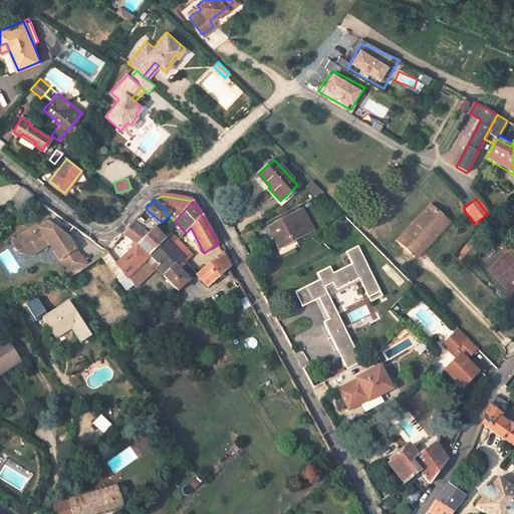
[(449,223),(430,206),(399,240),(413,254),(435,231),(438,234),(449,223)]
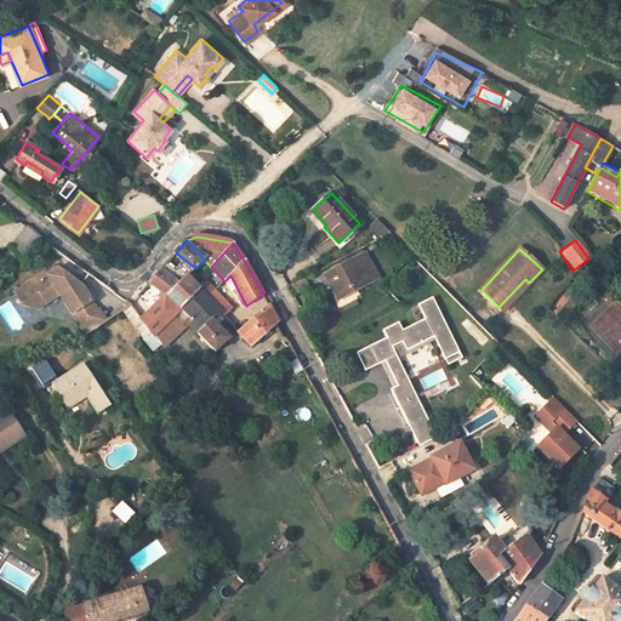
[(364,256),(325,277),(335,296),(353,286),(357,291),(377,280),(364,256)]
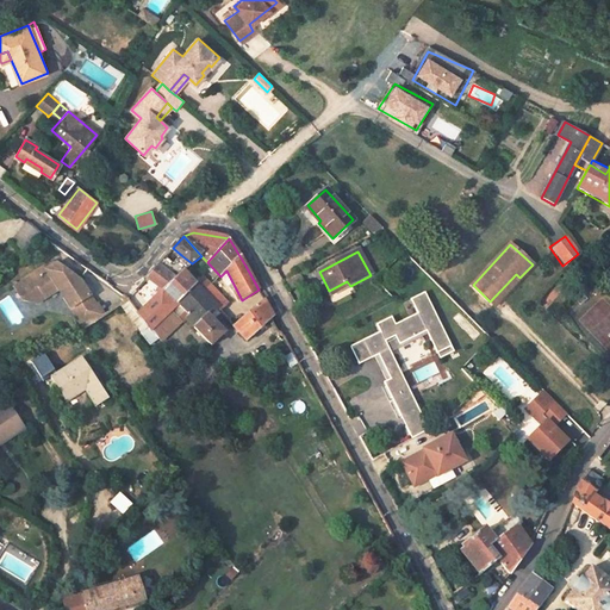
[(181,255),(168,268),(178,277),(184,271),(192,263),(181,255)]
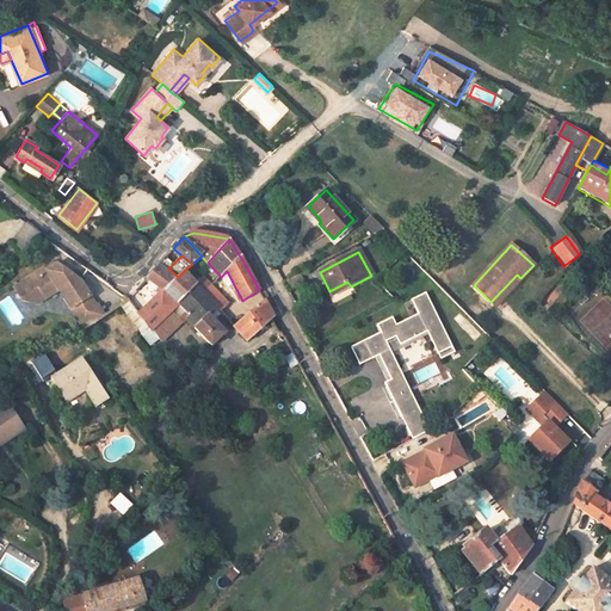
[(74,281),(68,273),(60,266),(35,282),(32,279),(22,287),(20,285),(16,288),(25,301),(34,303),(38,300),(47,295),(49,300),(61,294),(66,301),(72,297),(82,314),(76,319),(84,328),(103,315),(78,278),(74,281)]
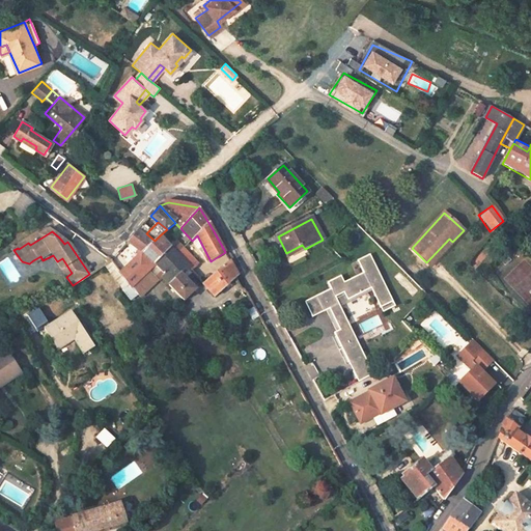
[(138,232),(130,243),(142,252),(151,244),(138,232)]
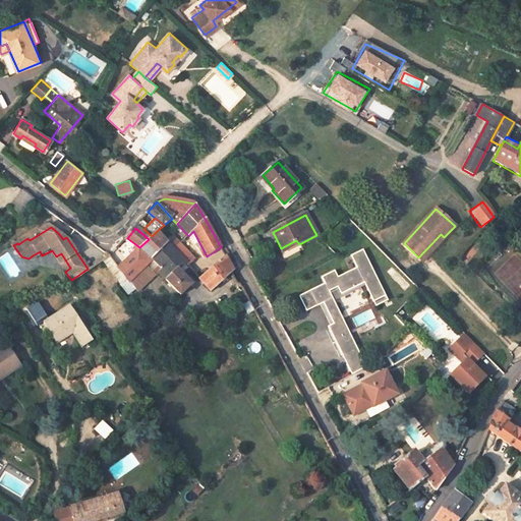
[(168,242),(157,231),(152,236),(149,239),(139,247),(152,258),(153,257),(167,243),(168,242)]
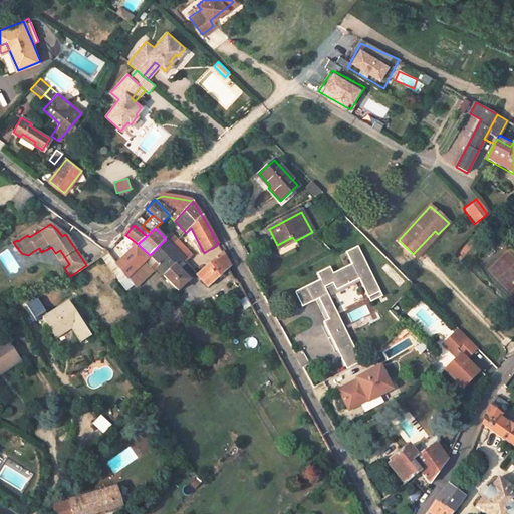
[(239,237),(243,244),(256,238),(252,230),(239,237)]
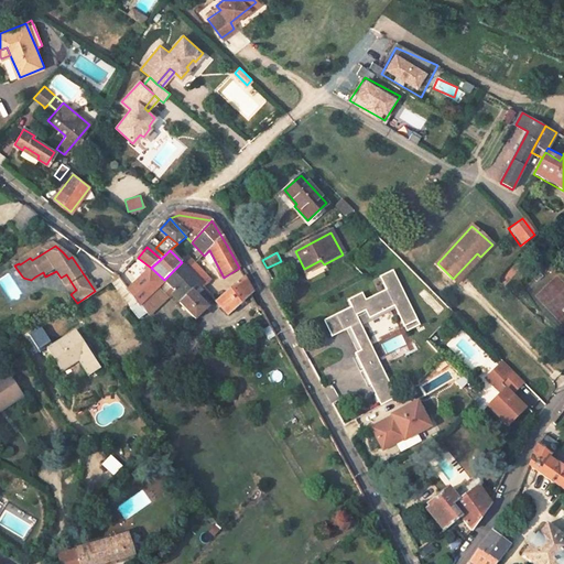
[(453,279),(457,283),(480,257),(477,253),(453,279)]
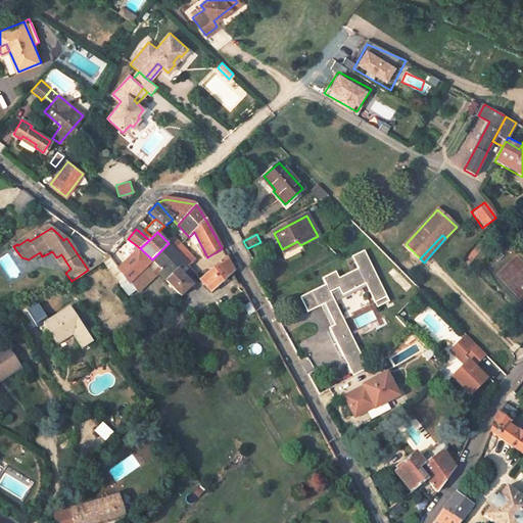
[(186,265),(193,258),(175,237),(169,243),(168,244),(186,265)]
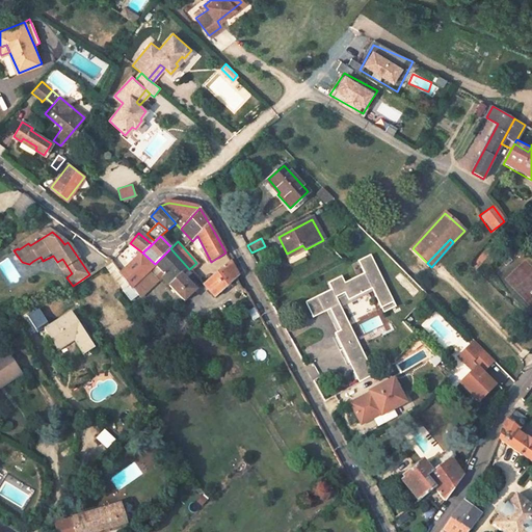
[(287,254),(289,259),(306,249),(302,245),(287,254)]
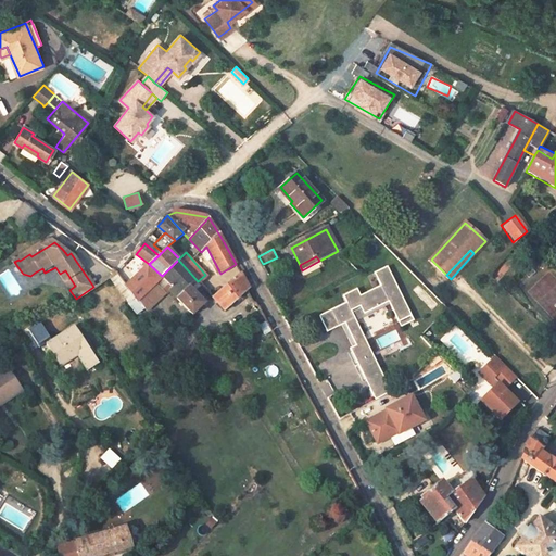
[(204,303),(197,297),(204,289),(198,281),(178,260),(163,275),(174,288),(169,291),(192,314),(203,304),(204,303)]
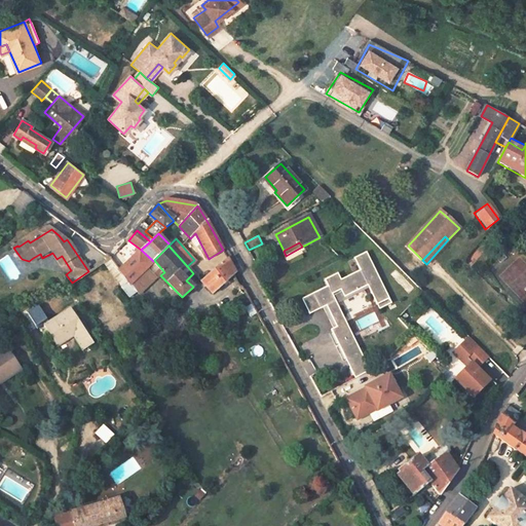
[(141,250),(124,265),(115,253),(111,258),(129,285),(148,266),(153,261),(141,250)]
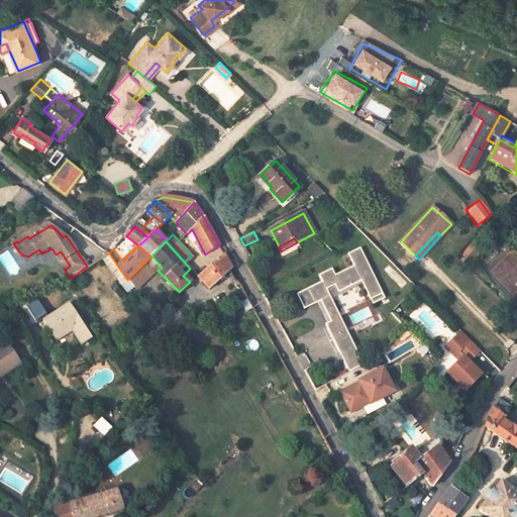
[(384,294),(360,249),(348,255),(354,267),(336,277),(332,271),(320,278),(323,284),(309,291),(317,306),(319,305),(322,303),(332,323),(329,325),(327,326),(343,356),(357,348),(332,300),(328,292),(327,291),(335,287),(336,288),(339,294),(363,282),(364,284),(372,300),(384,294)]
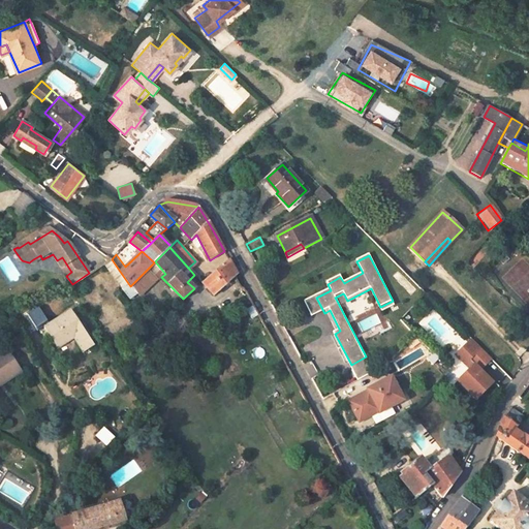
[(57,260),(66,276),(71,272),(62,257),(57,260)]
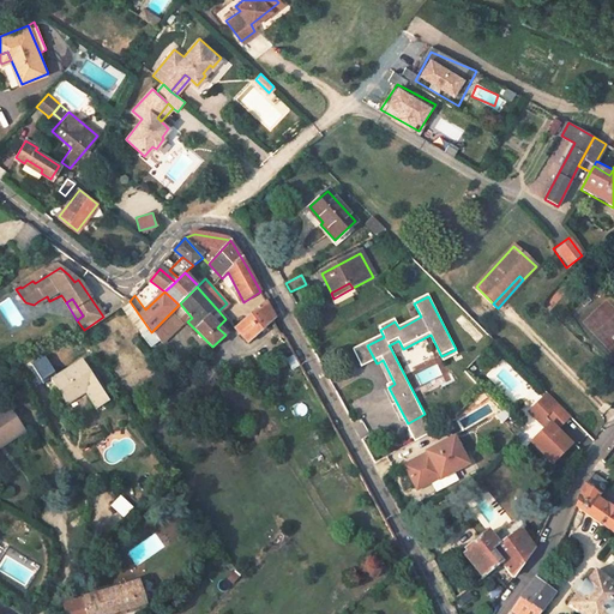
[(235,329),(248,343),(276,319),(266,302),(235,329)]
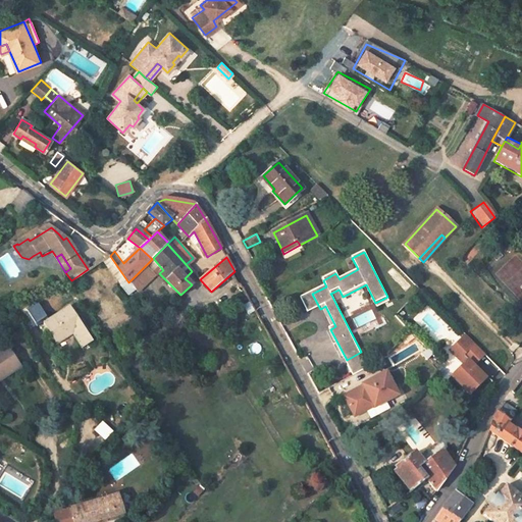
[(147,264),(157,276),(159,273),(163,270),(153,258),(152,259),(147,264)]
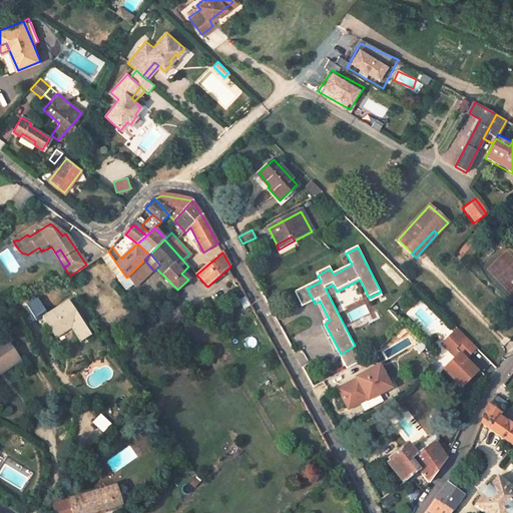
[(337,292),(334,286),(326,290),(330,298),(361,282),(360,280),(337,292)]
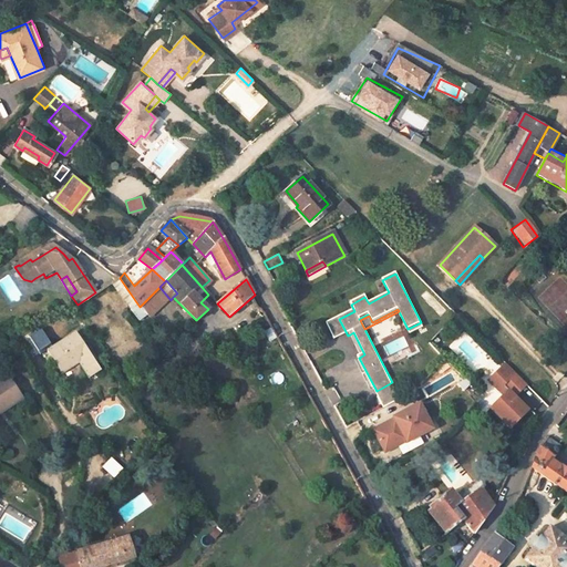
[(228,331),(207,310),(196,320),(214,339),(228,331)]
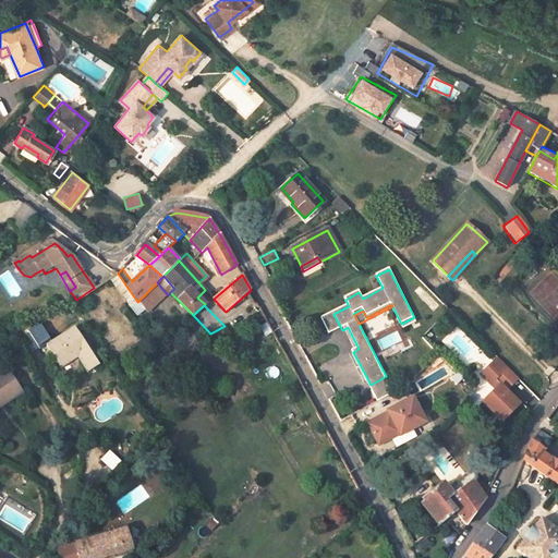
[(342,330),(334,314),(322,320),(330,336),(342,330)]
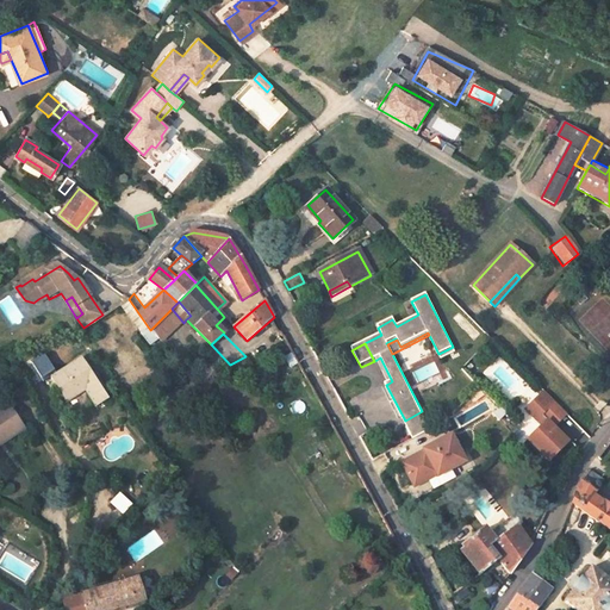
[(107,396),(82,356),(51,378),(57,388),(60,387),(67,399),(83,388),(94,405),(107,396)]
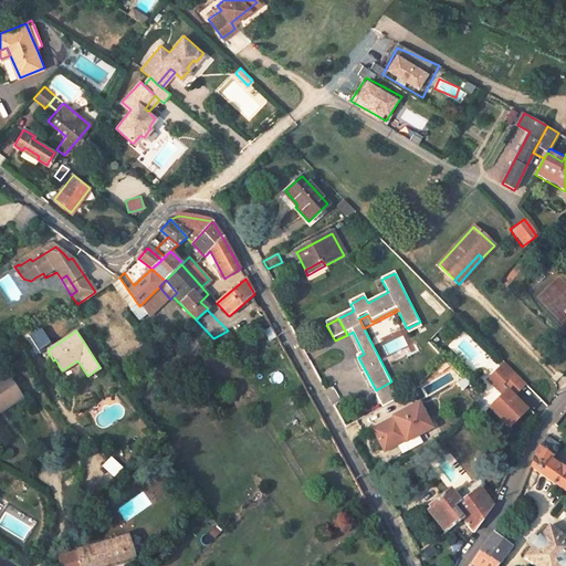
[(364,354),(353,332),(349,334),(360,356),(364,354)]
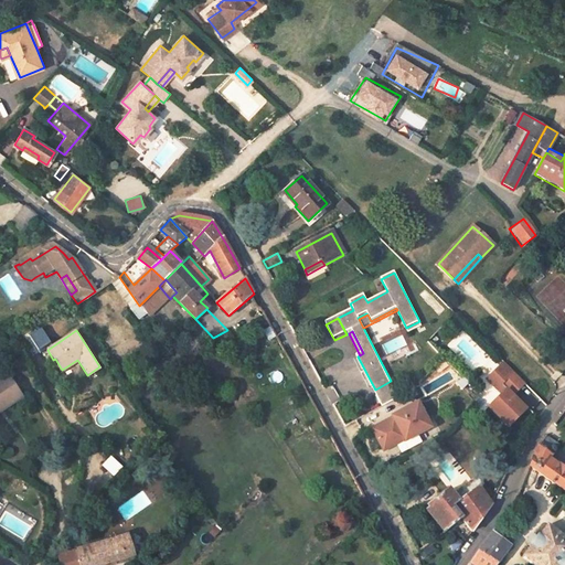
[(488,380),(503,395),(490,408),(510,428),(528,411),(514,397),(526,384),(505,363),(488,380)]
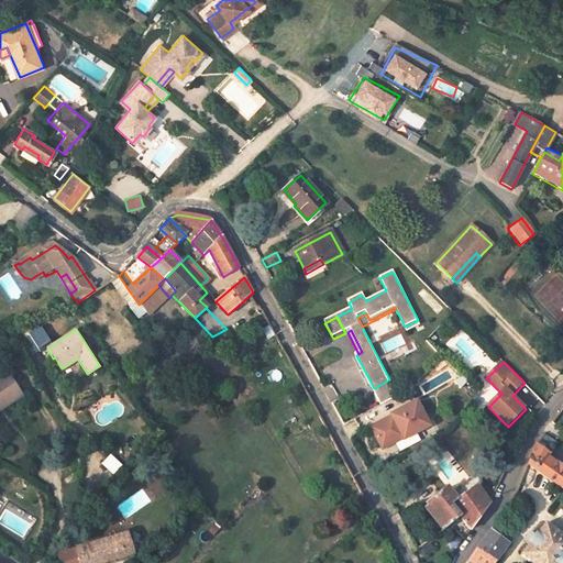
[(6,371),(0,374),(0,407),(0,408),(2,410),(22,395),(6,371)]
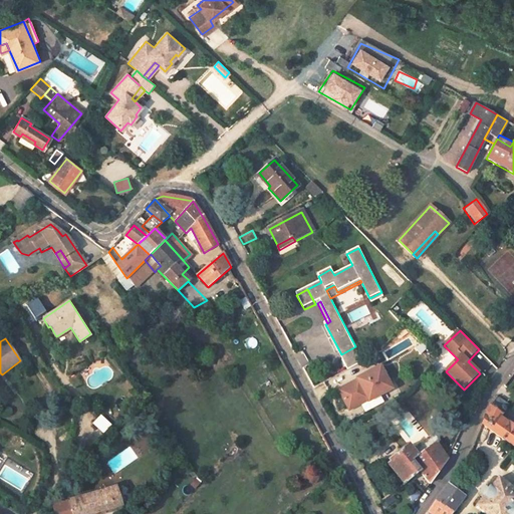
[(381,364),(359,377),(371,399),(394,387),(381,364)]
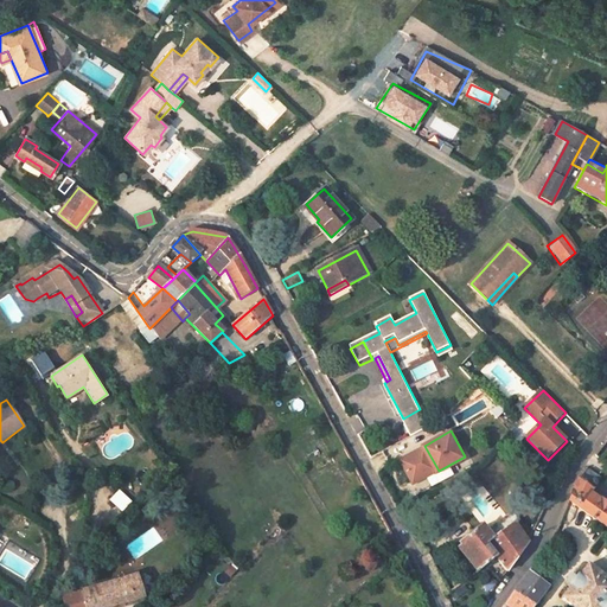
[(601,479),(590,471),(582,484),(593,491),(601,479)]
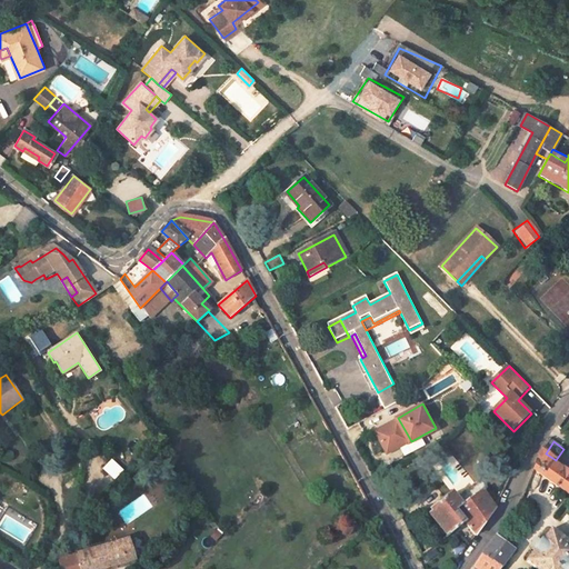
[(568,493),(568,473),(553,463),(556,460),(546,453),(542,450),(535,469),(568,493)]
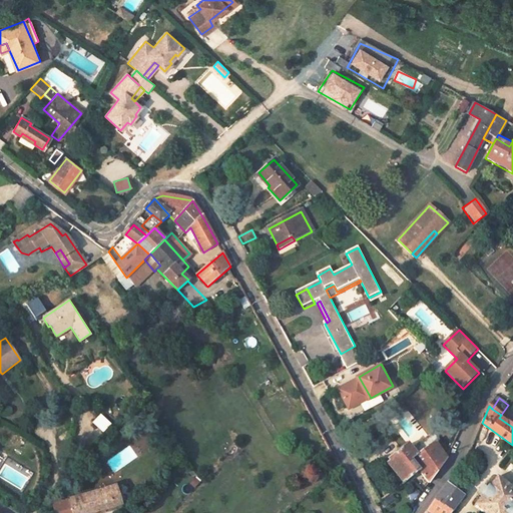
[(429,484),(447,459),(434,442),(416,455),(411,459),(420,471),(429,484)]
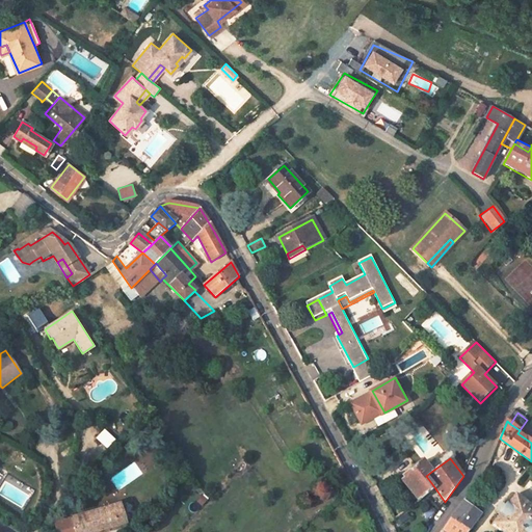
[(424,461),(403,476),(420,500),(435,488),(426,476),(431,472),(424,461)]
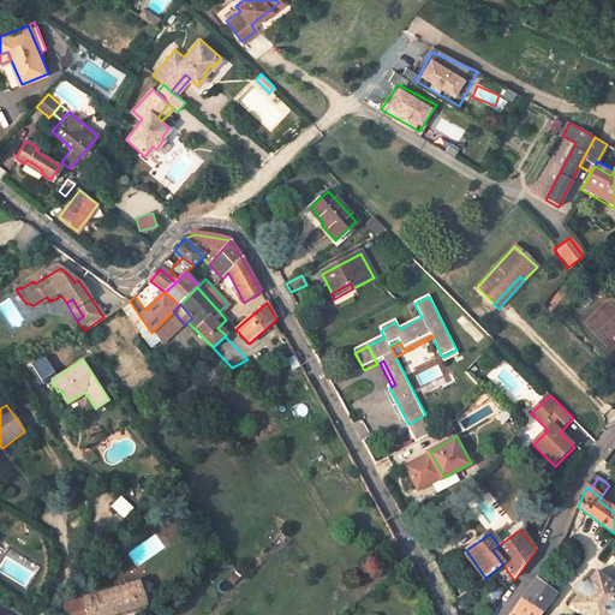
[(225,566),(218,560),(212,567),(218,573),(225,566)]
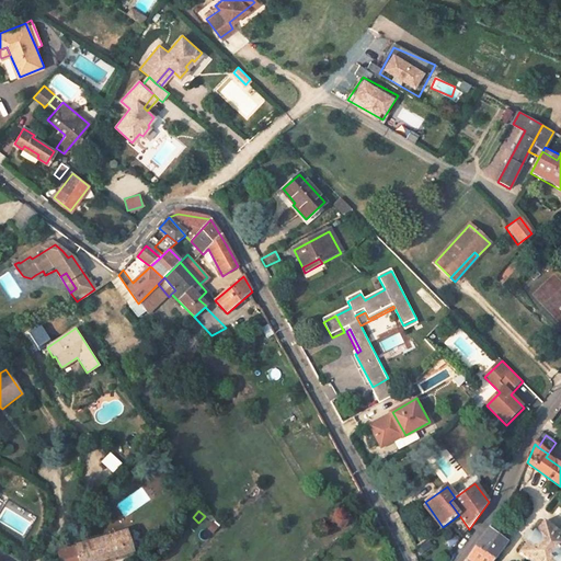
[(560,560),(560,537),(544,524),(535,535),(533,534),(525,544),(527,545),(519,556),(526,560),(560,560)]
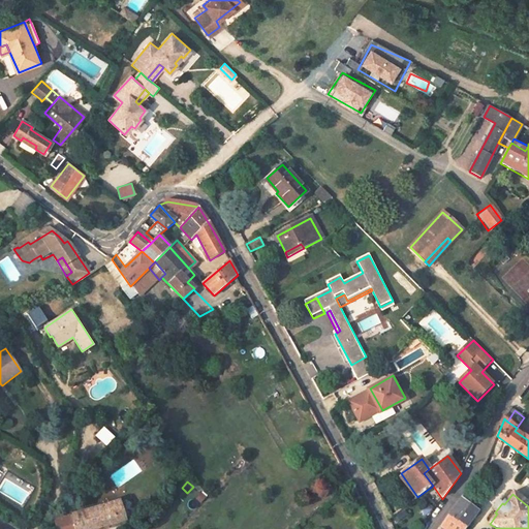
[(465,528),(478,511),(462,499),(439,528),(465,528)]
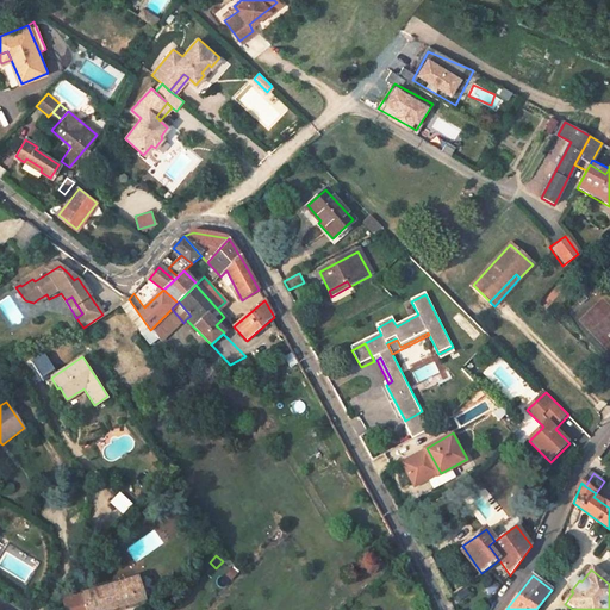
[(139,579),(81,597),(85,609),(116,609),(147,601),(139,579)]
